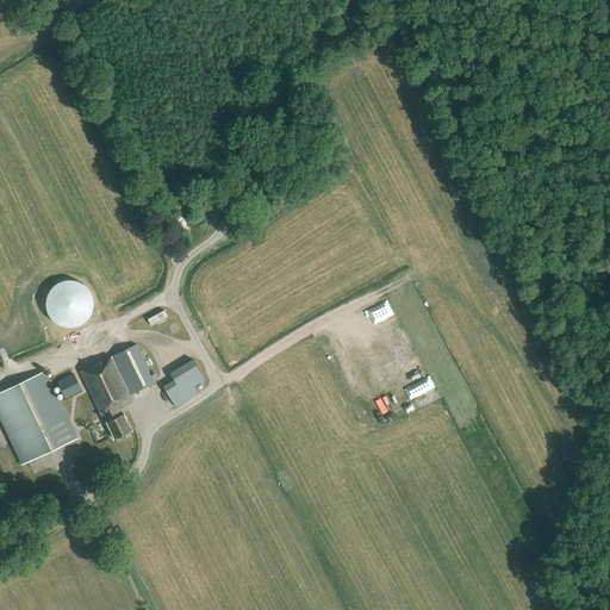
[(48,298),(47,302),(47,306),(47,310),(48,313),(50,317),(53,321),(56,324),(60,325),(63,328),(67,328),(72,329),(75,328),(79,327),(83,324),(86,322),(89,319),(92,316),(93,312),(94,307),(94,304),(93,299),(92,296),(91,292),(87,288),(85,286),(81,284),(78,282),(73,281),(69,281),(64,281),(61,282),(57,285),(54,287),(51,291),(49,293),(48,298)]
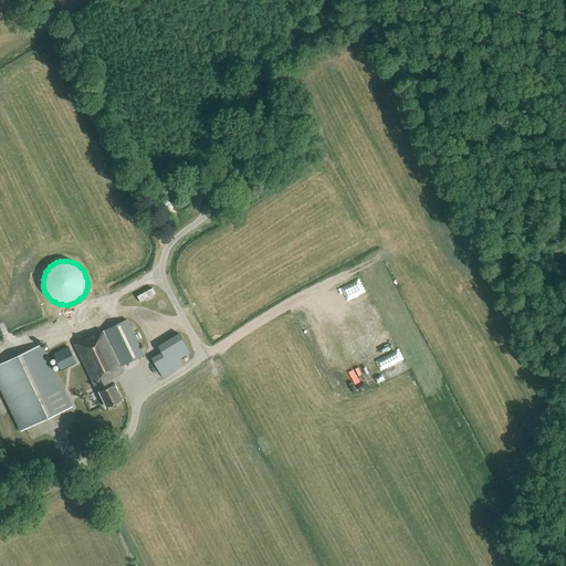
[(153,287),(137,295),(139,301),(156,294),(153,287)]
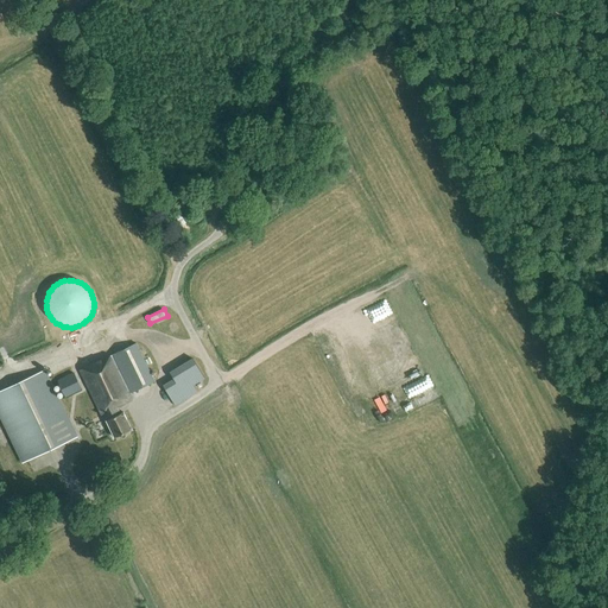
[(120,415),(116,409),(134,400),(131,394),(154,382),(137,344),(80,372),(102,417),(106,415),(108,420),(106,420),(115,438),(132,431),(124,413),(120,415)]
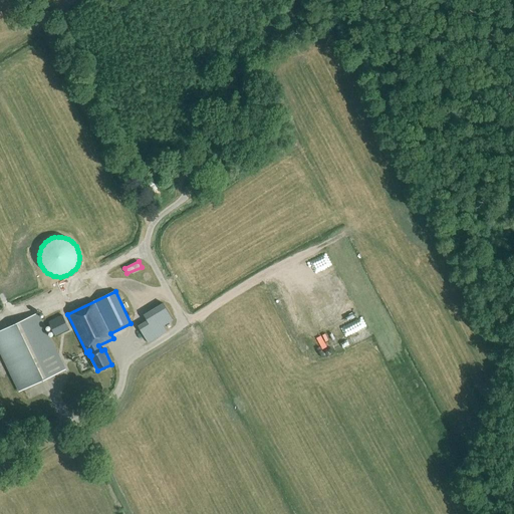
[(164,304),(145,316),(148,320),(138,326),(149,344),(168,332),(164,326),(174,320),(164,304)]
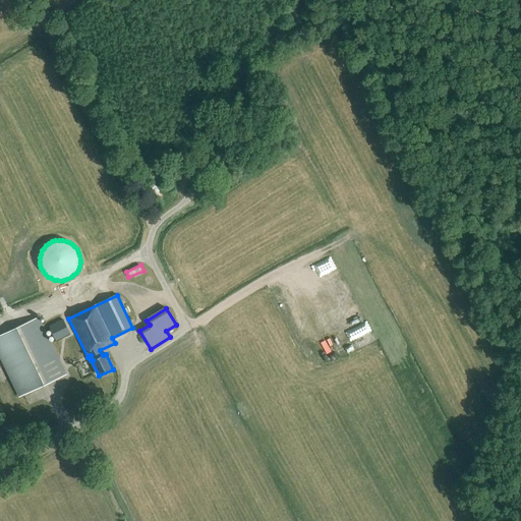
[(0,355),(20,397),(66,375),(39,319),(0,336),(0,355)]
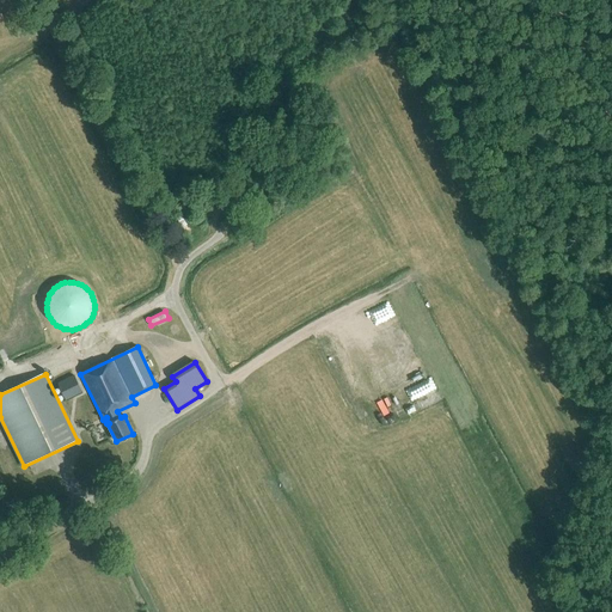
[(66,401),(83,392),(74,377),(59,385),(66,401)]
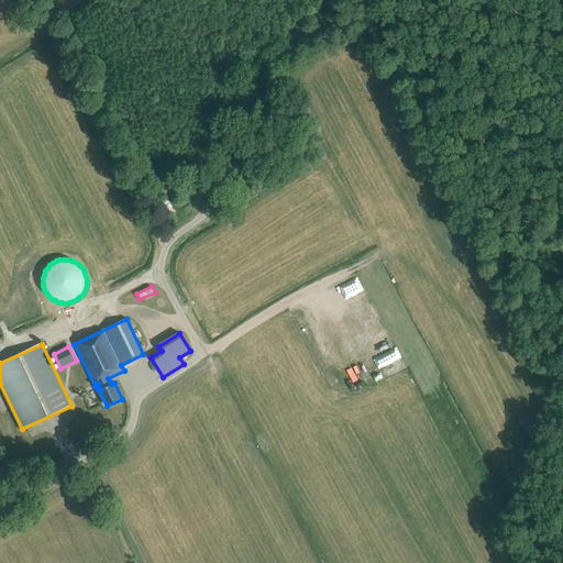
[(363,349),(346,356),(355,374),(372,366),(363,349)]
